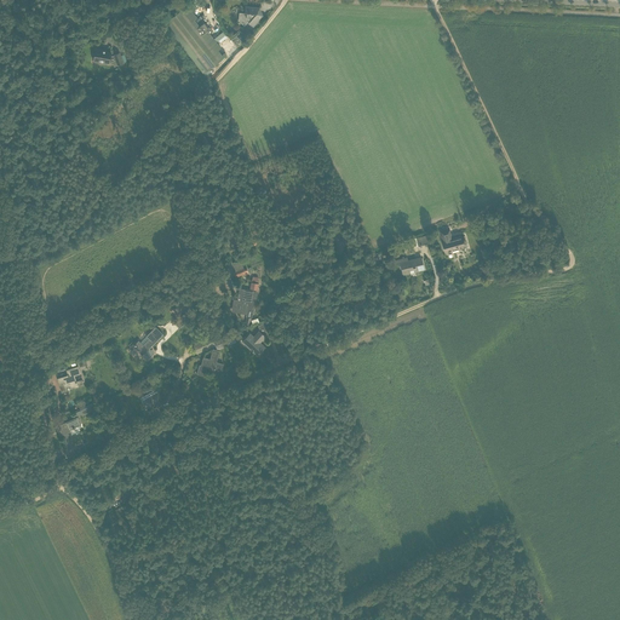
[(248,22),(253,27),(263,16),(259,9),(246,6),(245,13),(239,13),(239,21),(244,18),(247,22),(248,22)]
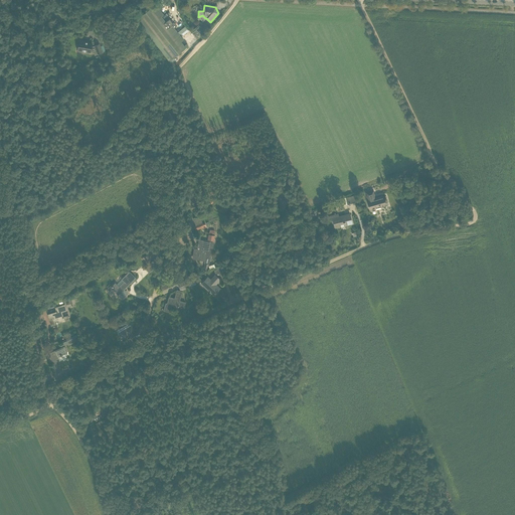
[(199,33),(203,29),(199,26),(195,30),(192,33),(196,38),(200,34),(199,33)]
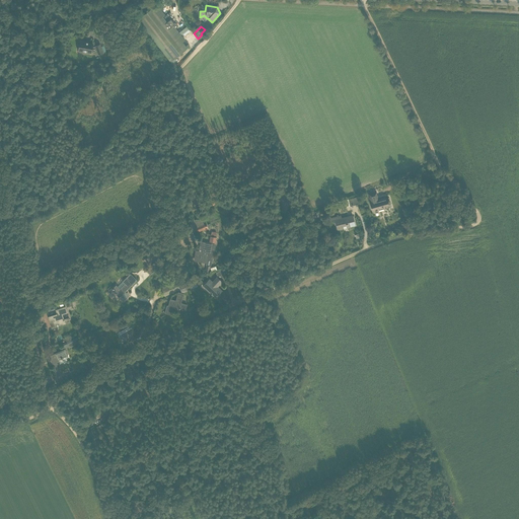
[(85,52),(91,53),(94,53),(97,52),(98,55),(102,53),(100,46),(95,46),(95,47),(94,48),(92,47),(92,45),(86,44),(86,43),(80,41),(79,46),(78,45),(77,49),(78,49),(78,50),(85,51),(85,52)]
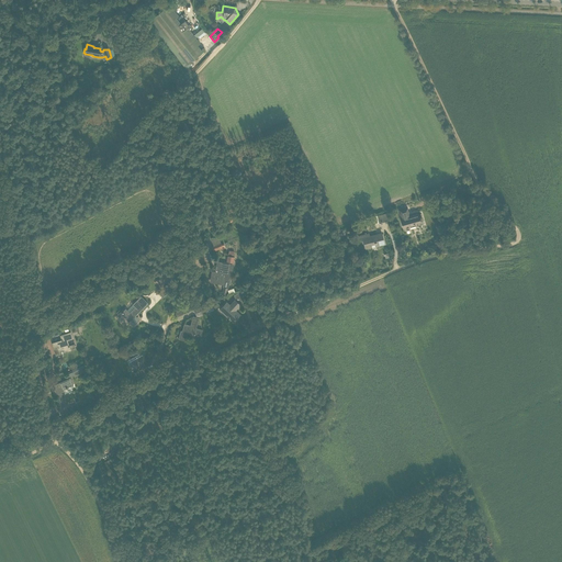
[(398,210),(402,218),(404,229),(415,226),(420,224),(419,222),(423,221),(420,213),(409,216),(407,206),(398,210)]
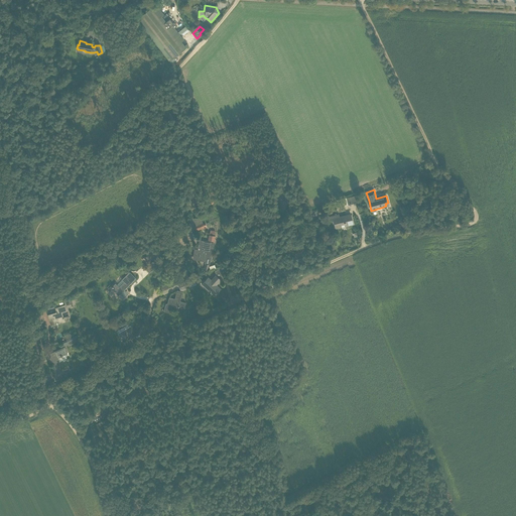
[(343,199),(344,206),(356,203),(354,196),(343,199)]
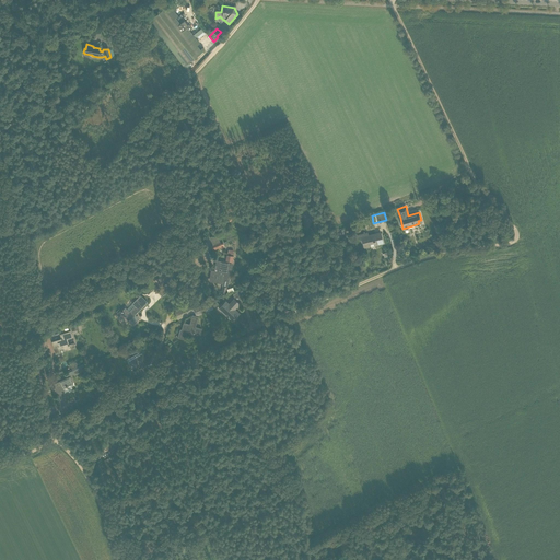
[(356,235),(357,238),(361,237),(364,248),(380,244),(383,243),(381,232),(369,235),(368,232),(356,235)]
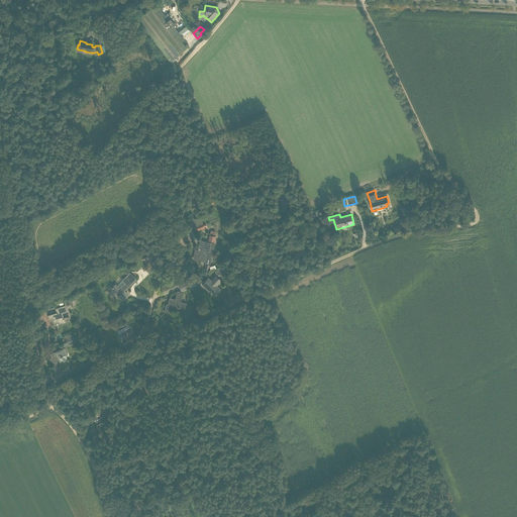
[(194,259),(199,260),(202,261),(203,257),(207,259),(207,257),(211,259),(212,253),(208,253),(210,242),(200,240),(199,244),(202,245),(201,251),(195,250),(194,255),(194,259)]
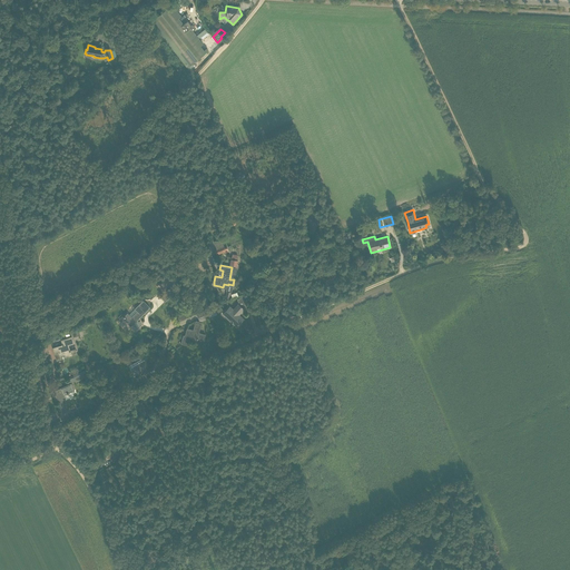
[(160,296),(165,301),(170,296),(166,292),(160,296)]
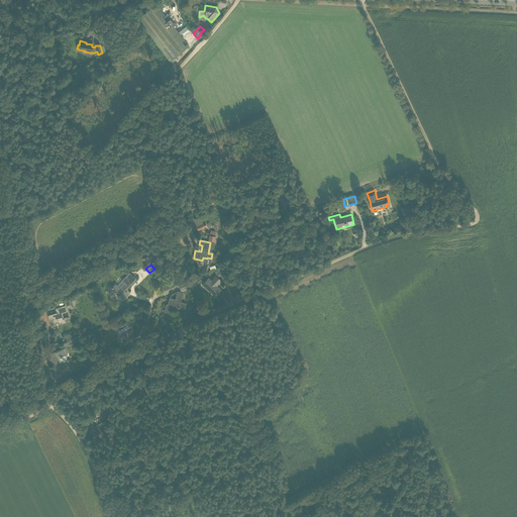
[(214,272),(216,276),(217,278),(220,276),(221,277),(224,275),(222,269),(214,272)]
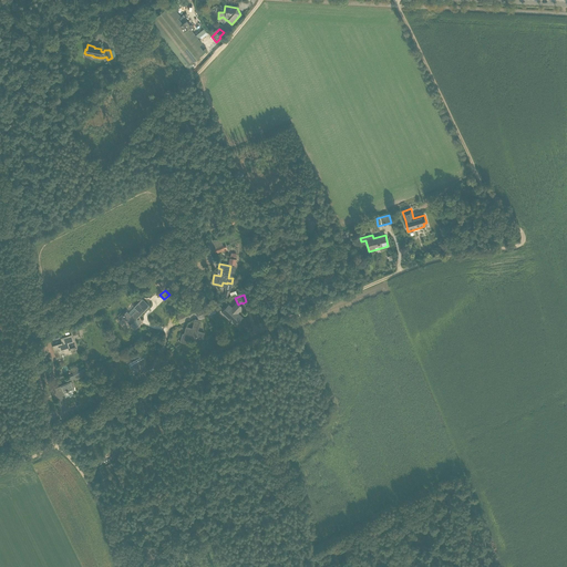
[(136,321),(137,320),(136,319),(148,306),(142,299),(134,307),(136,310),(131,316),(126,311),(122,316),(131,325),(135,328),(140,325),(136,321)]
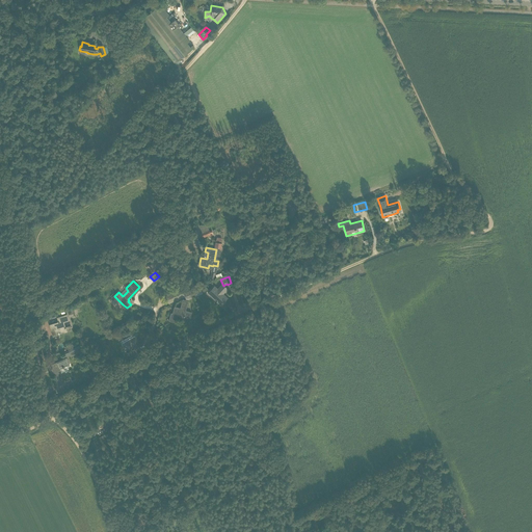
[(208,293),(217,301),(220,306),(228,298),(224,295),(223,297),(221,295),(228,289),(223,286),(219,291),(215,287),(213,290),(212,289),(208,293)]
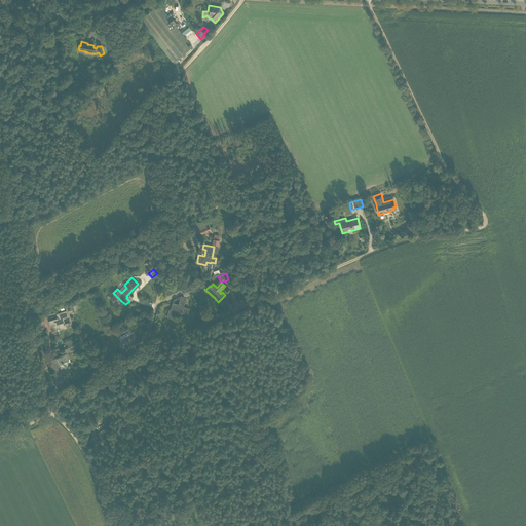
[(167,317),(173,318),(175,311),(182,313),(181,313),(182,314),(183,312),(188,314),(189,309),(183,307),(186,298),(181,296),(179,305),(176,304),(176,305),(173,305),(171,310),(170,309),(167,317)]
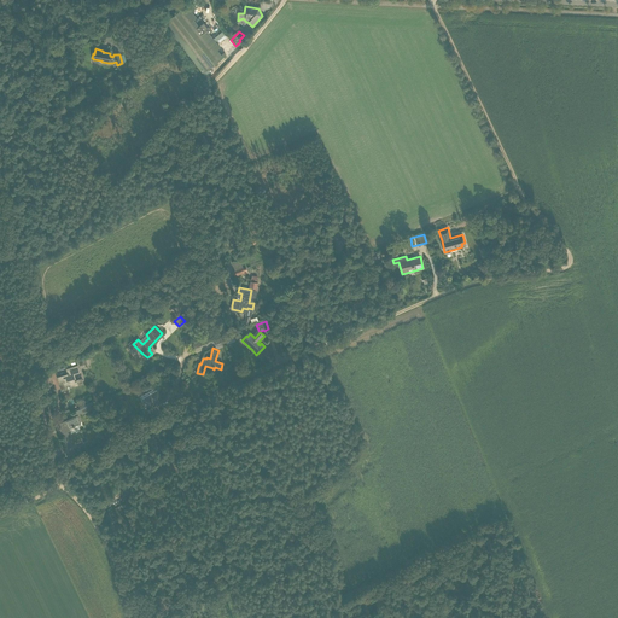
[(58,378),(62,391),(66,389),(65,385),(70,384),(70,386),(77,385),(77,386),(83,384),(82,378),(76,380),(75,374),(80,372),(77,366),(66,369),(68,374),(58,378)]
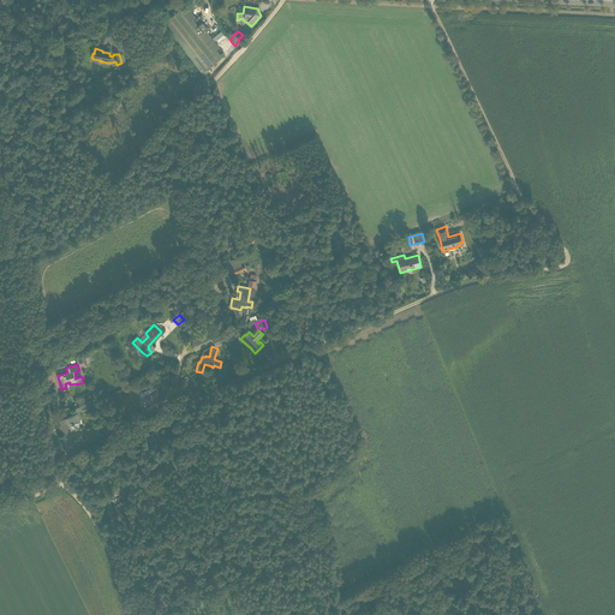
[(156,404),(160,401),(155,392),(157,390),(155,386),(139,394),(142,399),(145,396),(150,406),(147,407),(150,412),(159,407),(156,404)]
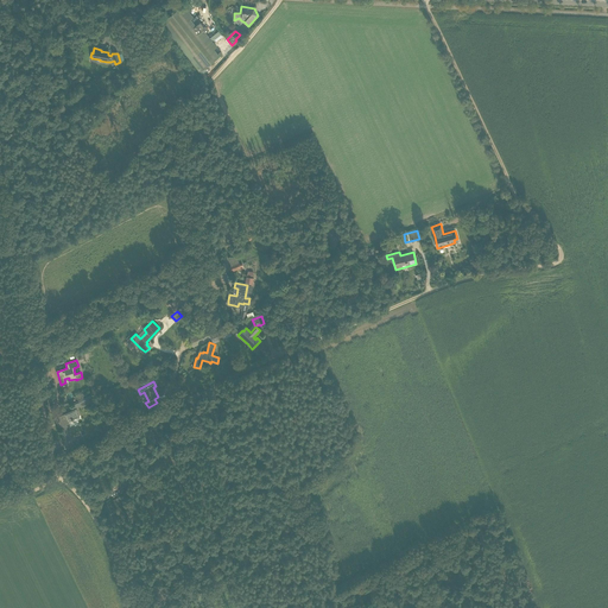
[(74,405),(75,409),(80,406),(81,407),(92,403),(89,398),(74,405)]
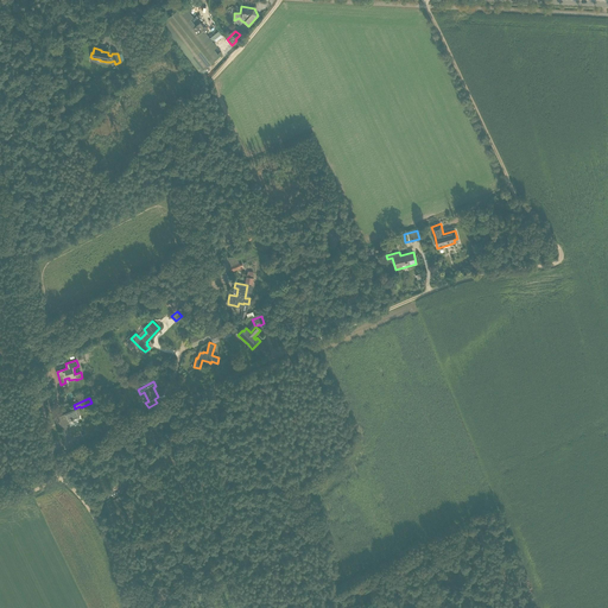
[(61,425),(63,424),(65,441),(63,441),(64,449),(73,448),(69,422),(80,416),(76,409),(57,418),(61,425)]
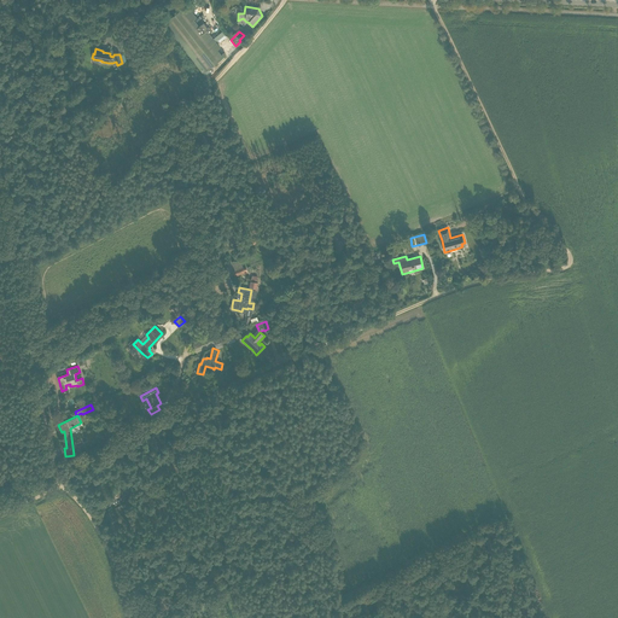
[(117,493),(120,497),(133,491),(129,484),(126,487),(126,488),(117,493)]
